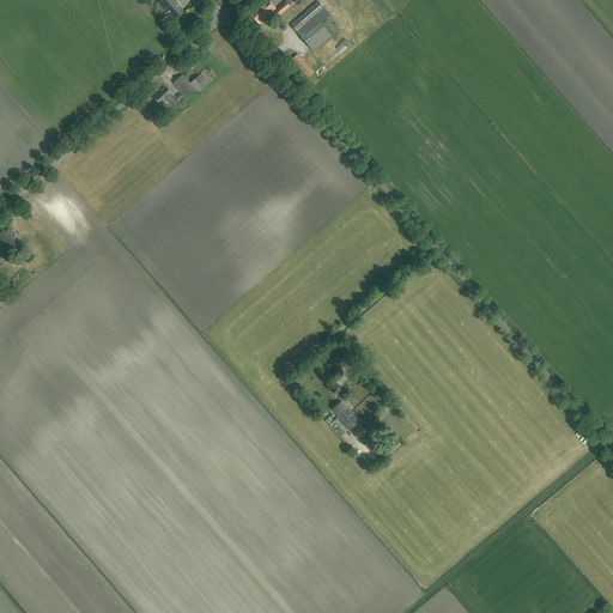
[(163,7),(174,19),(183,11),(174,0),(157,0),(163,7)]
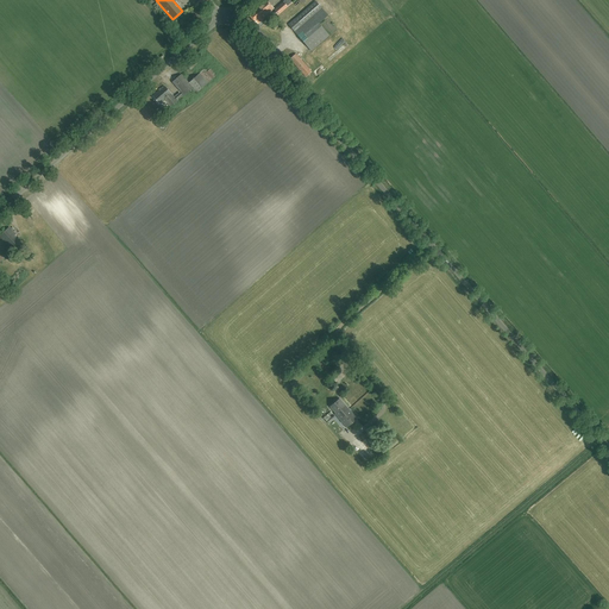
[(261,2),(255,8),(253,7),(246,13),(256,24),(274,8),(265,0),(264,0),(262,4),(261,2)]
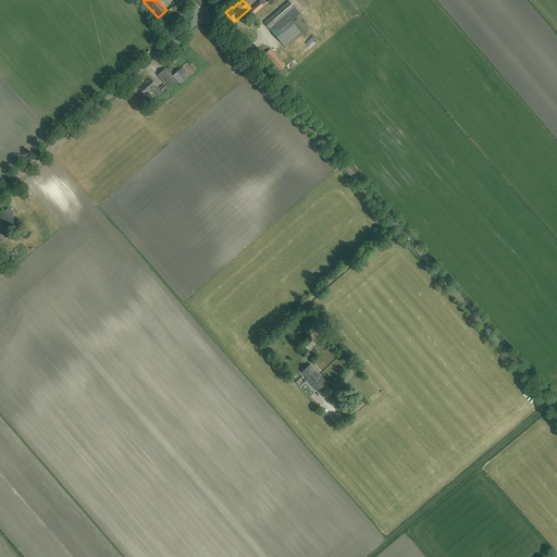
[(259,1),(250,9),(255,13),(262,7),(259,1)]
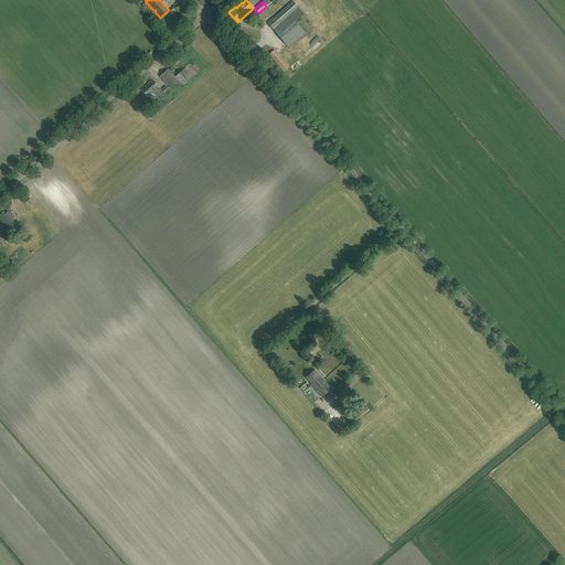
[(177,53),(171,59),(174,63),(181,57),(177,53)]
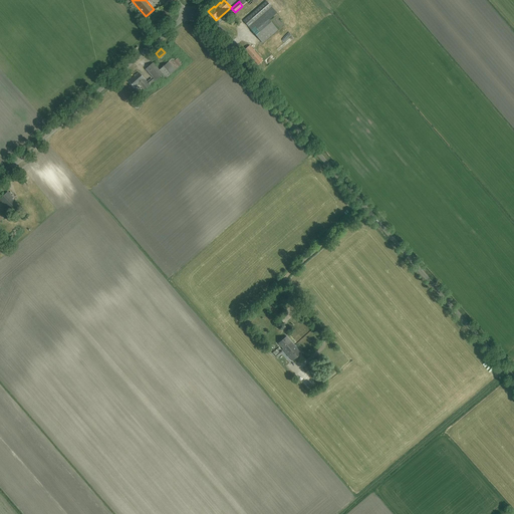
[(153,62),(146,69),(153,77),(155,80),(160,75),(162,73),(166,77),(182,63),(177,58),(174,61),(172,59),(159,70),(153,62)]
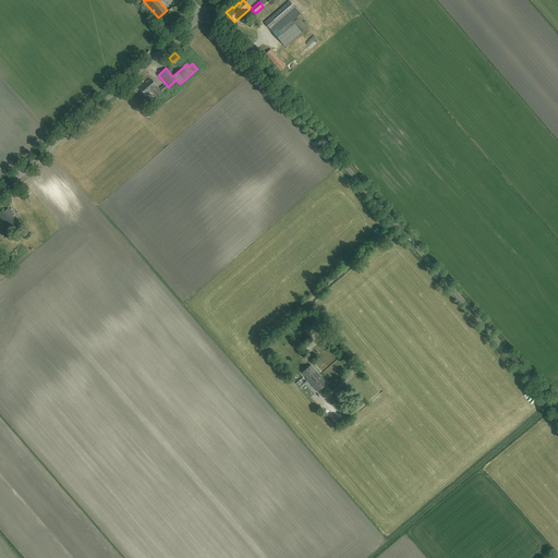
[(145,83),(140,87),(146,95),(150,92),(156,97),(162,92),(162,93),(168,88),(167,88),(165,85),(159,89),(156,85),(150,79),(146,83),(145,83)]
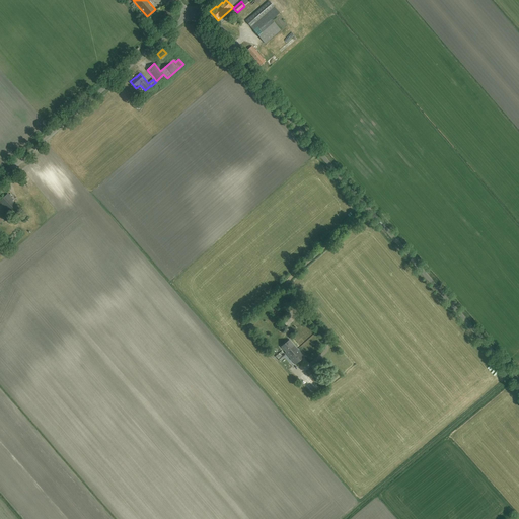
[(0,202),(11,215),(18,208),(12,201),(13,200),(7,194),(0,200),(0,202)]
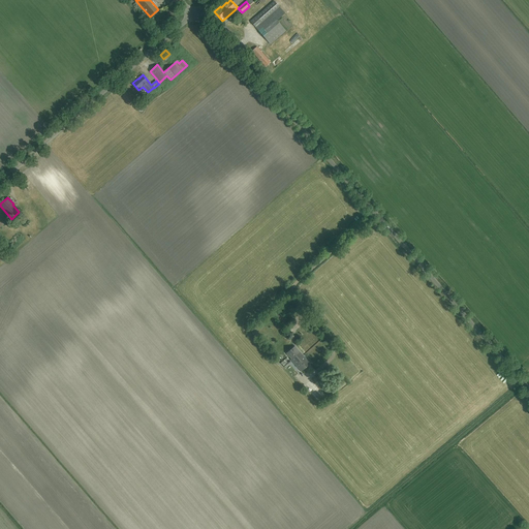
[(293,363),(302,354),(294,346),(286,353),(290,359),(290,360),(293,363)]
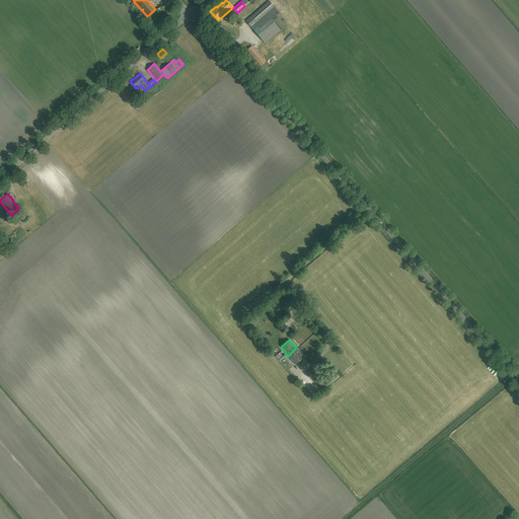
[(296,348),(288,356),(295,364),(304,357),(296,348)]
